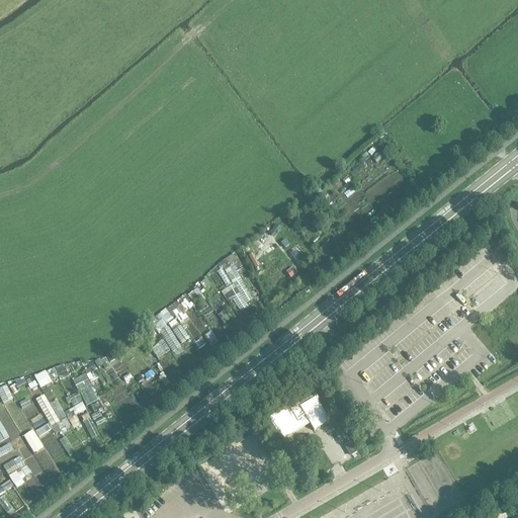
[(282,230),(277,224),(253,244),(257,250),(282,230)]
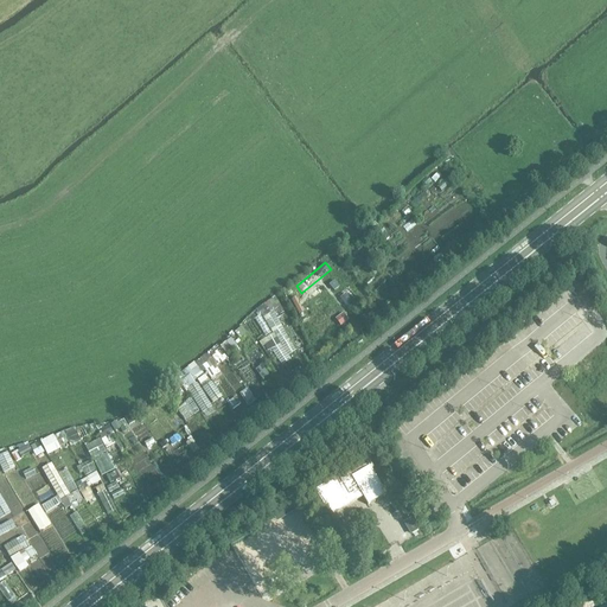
[(334,281),(328,286),(334,292),(339,287),(334,281)]
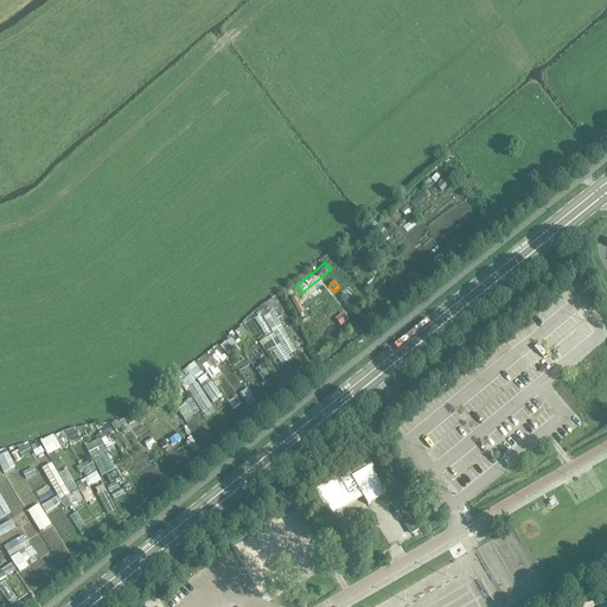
[(345,294),(340,299),(346,306),(351,302),(345,294)]
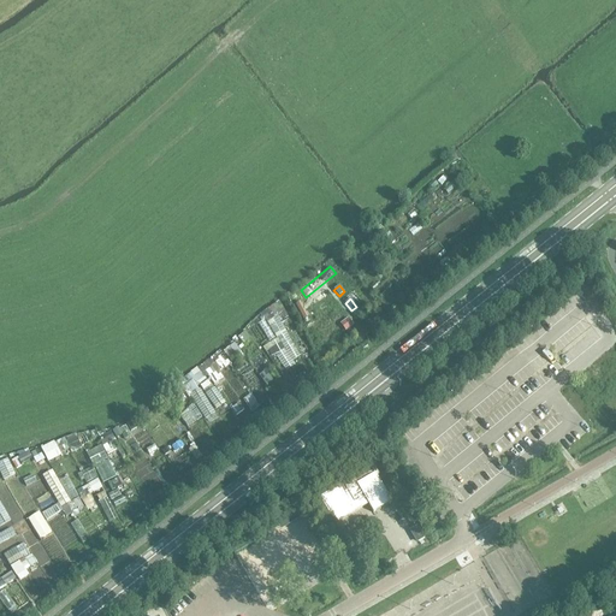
[(300,302),(296,304),(303,320),(308,318),(300,302)]
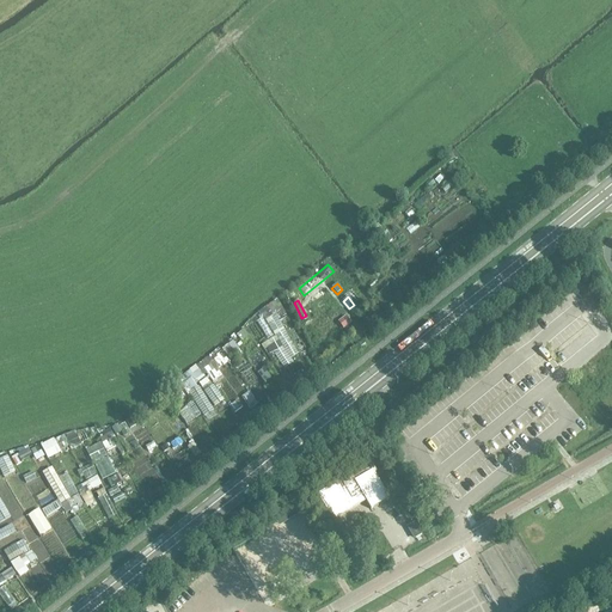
[(346,317),(338,323),(343,329),(350,324),(346,317)]
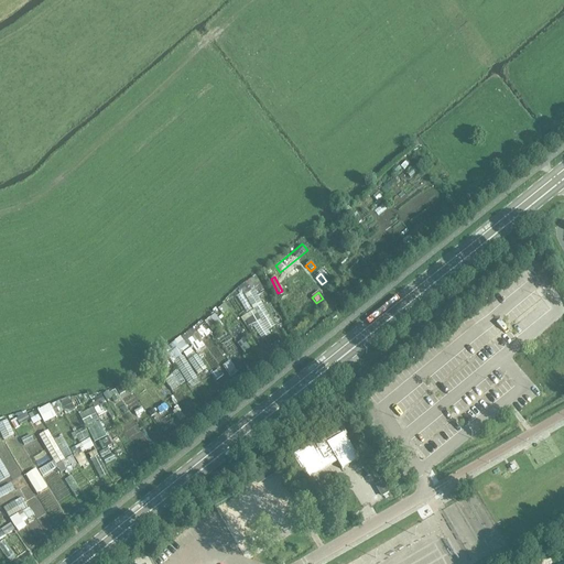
[(242,294),(237,297),(247,313),(252,310),(242,294)]
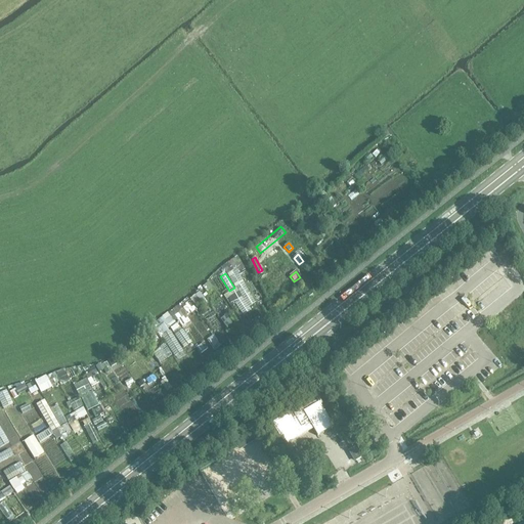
[(208,282),(202,288),(208,294),(213,288),(208,282)]
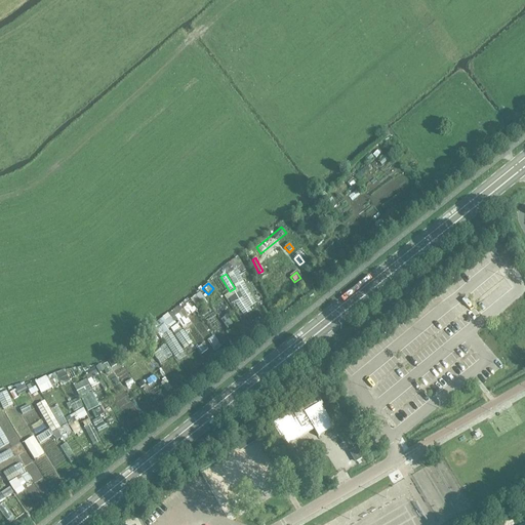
[(237,288),(227,294),(234,306),(244,298),(237,288)]
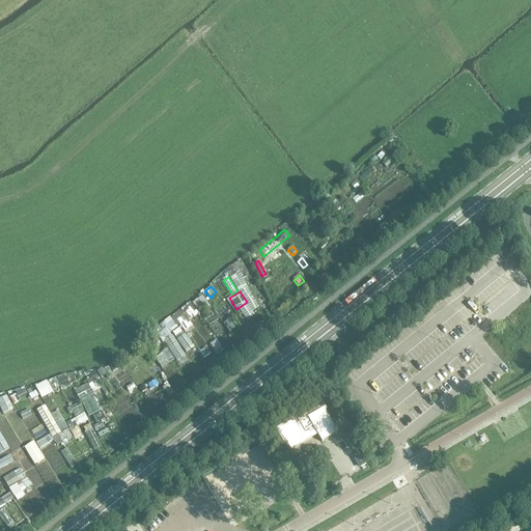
[(201,297),(193,304),(199,312),(208,305),(201,297)]
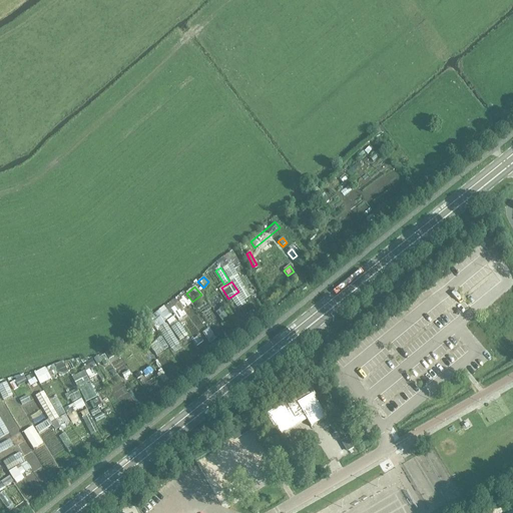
[(174,300),(166,305),(172,313),(178,321),(186,315),(174,300)]
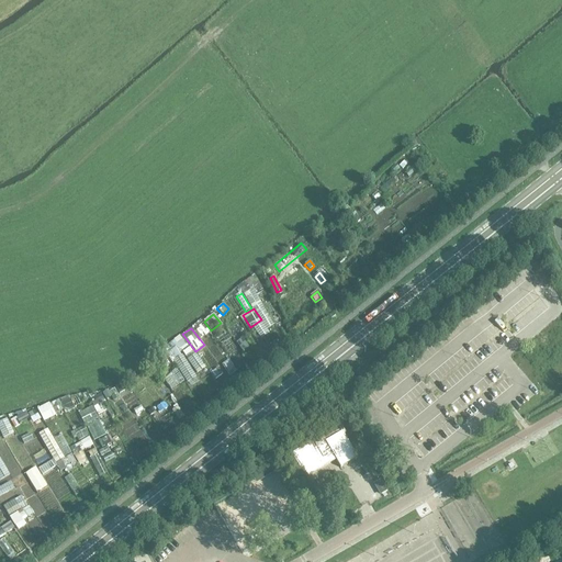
[(182,334),(164,349),(173,361),(181,356),(180,353),(182,351),(186,357),(192,351),(187,345),(189,343),(182,334)]
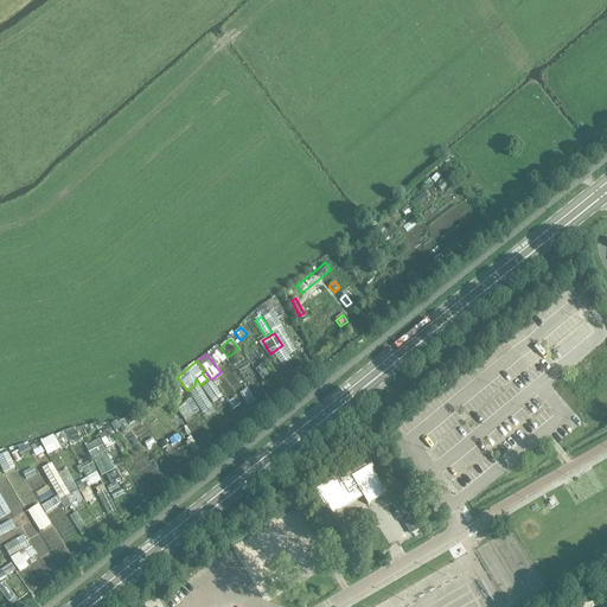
[(262,366),(255,371),(263,381),(269,376),(262,366)]
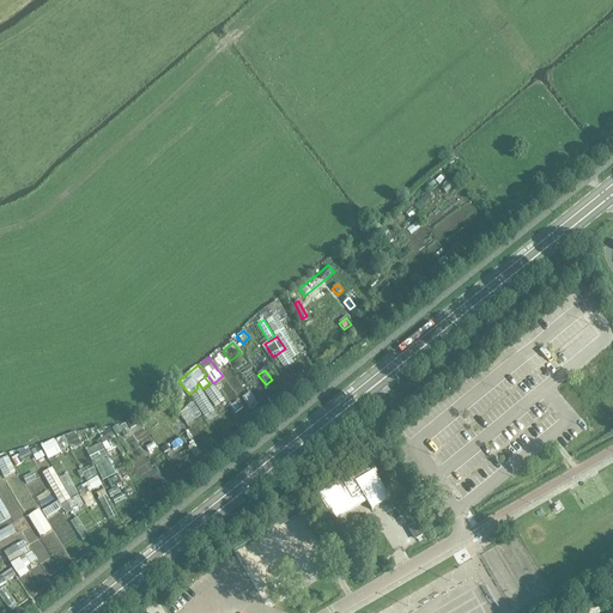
[(132,419),(126,424),(131,430),(137,426),(132,419)]
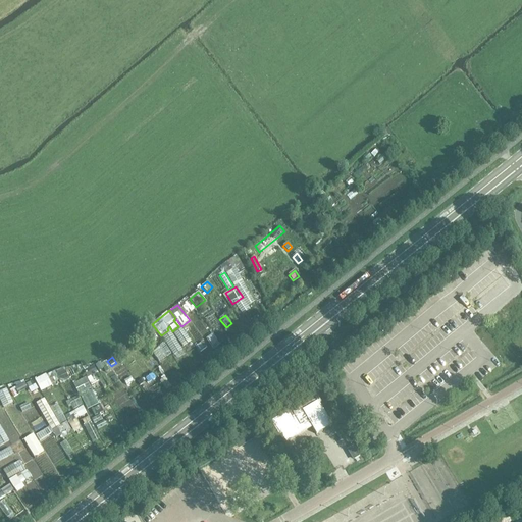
[(100,363),(95,365),(99,371),(103,368),(100,363)]
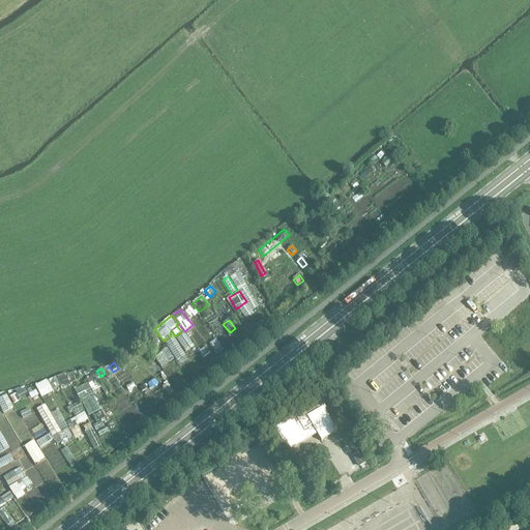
[(95,372),(85,377),(89,384),(99,378),(95,372)]
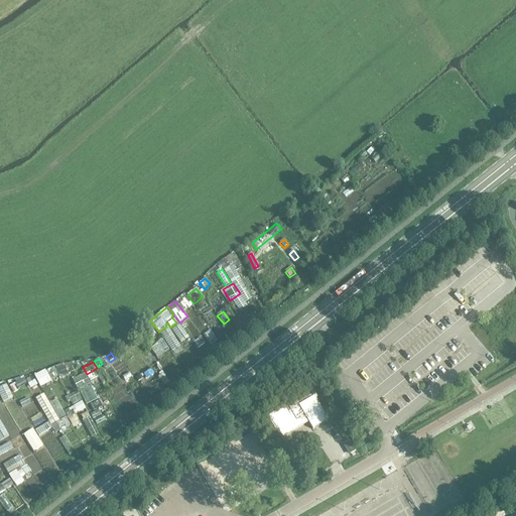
[(63,364),(53,367),(58,377),(59,380),(69,376),(63,364)]
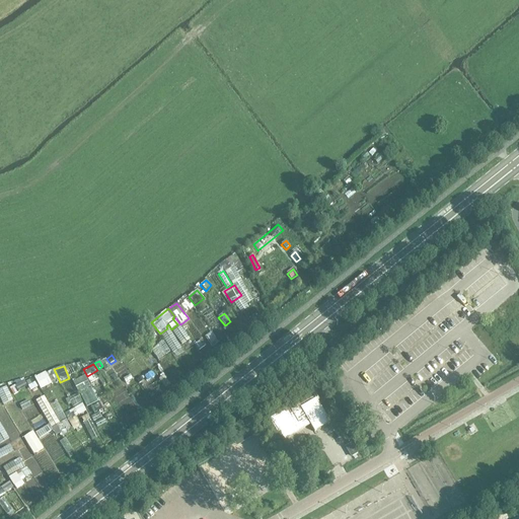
[(54,369),(46,374),(51,383),(59,379),(54,369)]
